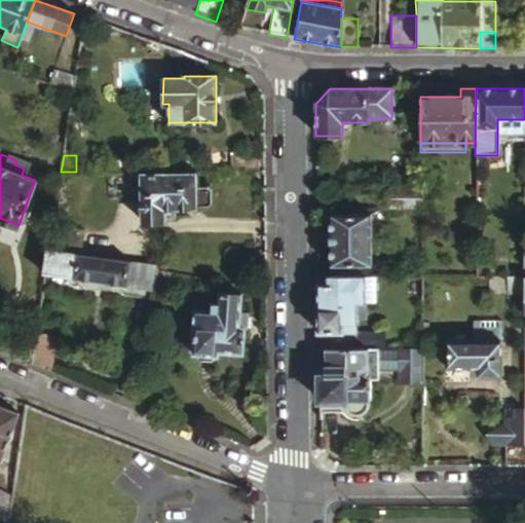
[(128,173),(115,173),(114,187),(128,187),(128,173)]
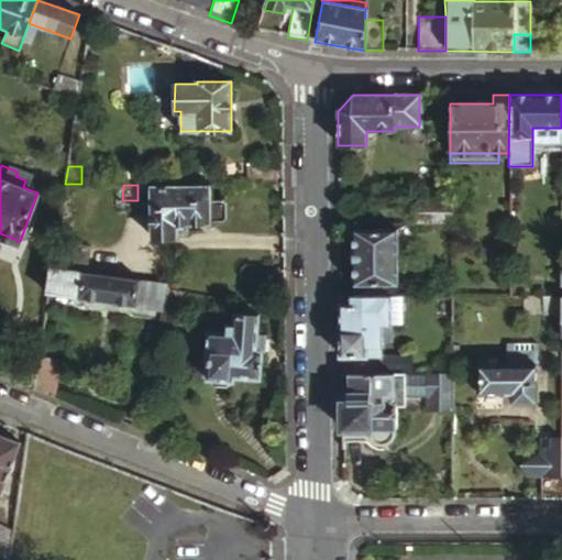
[(210,185),(151,185),(151,235),(176,235),(176,223),(209,223),(209,221),(221,221),(224,217),(224,204),(221,199),(210,199),(210,185)]
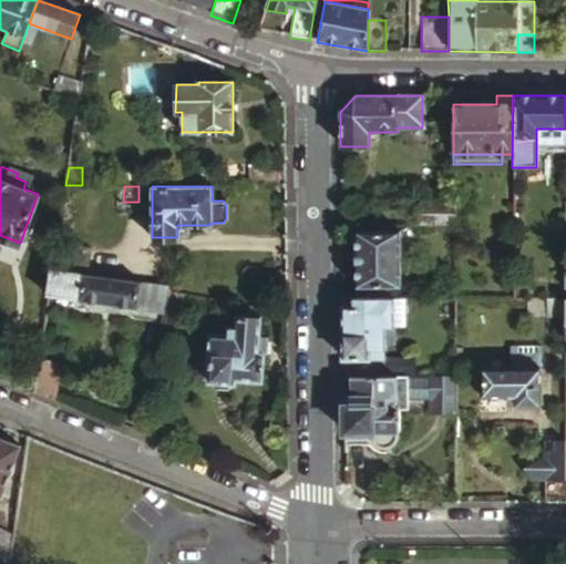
[(453,231),(453,206),(420,205),(419,229),(453,231)]
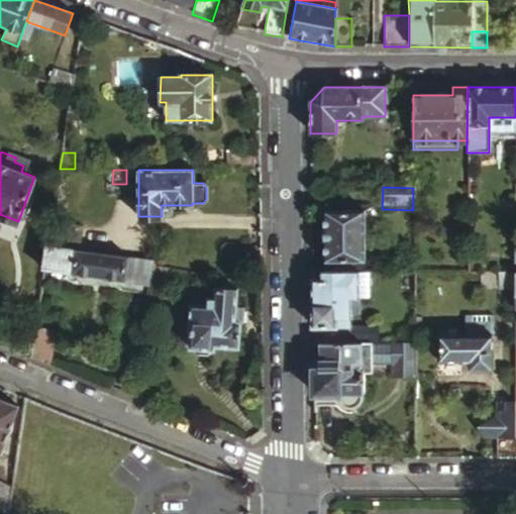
[(325,212),(325,263),(366,262),(365,211),(325,212)]
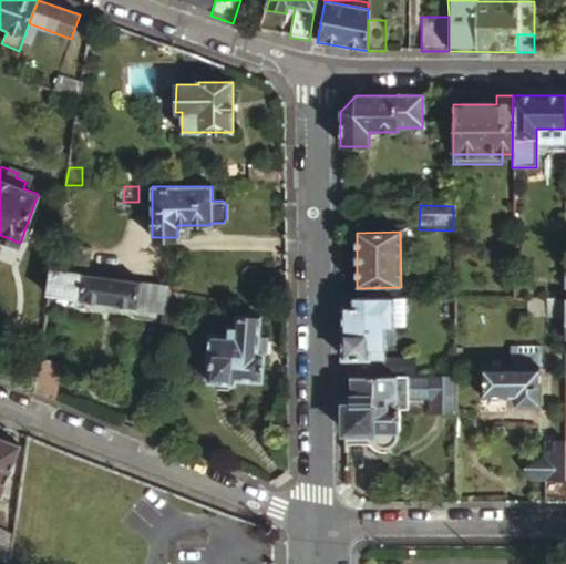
[(91,248),(57,244),(53,264),(89,268),(91,248)]
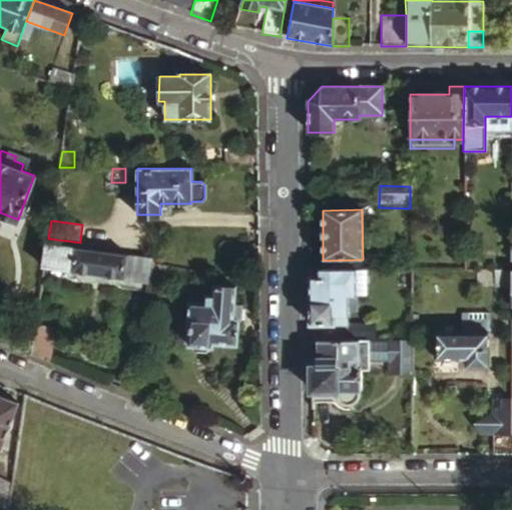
[(153,258),(47,243),(44,268),(124,278),(125,272),(150,275),(153,258)]
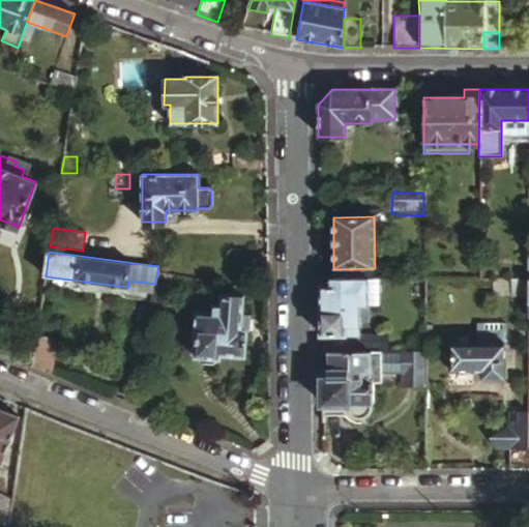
[(320,311),(321,354),(327,354),(345,354),(345,337),(345,327),(359,327),(360,327),(360,306),(369,306),(369,279),(327,279),(327,286),(320,286),(320,311)]
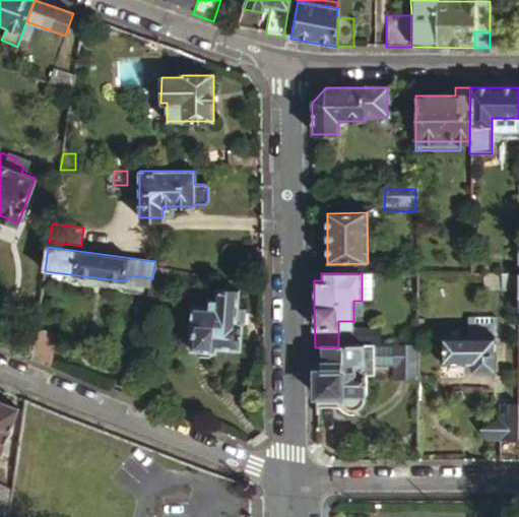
[(518,284),(518,274),(501,274),(501,283),(518,284)]
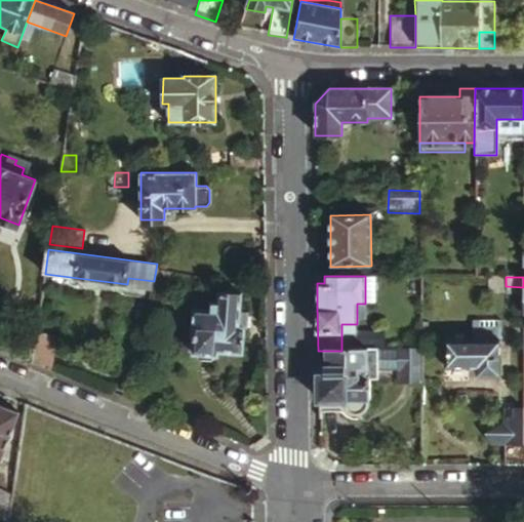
[(208,310),(193,309),(190,349),(193,349),(192,354),(194,354),(194,356),(197,360),(198,360),(210,361),(214,359),(215,357),(215,356),(216,356),(216,354),(216,351),(241,354),(243,328),(238,327),(239,315),(241,294),(217,292),(216,302),(209,302),(208,310)]
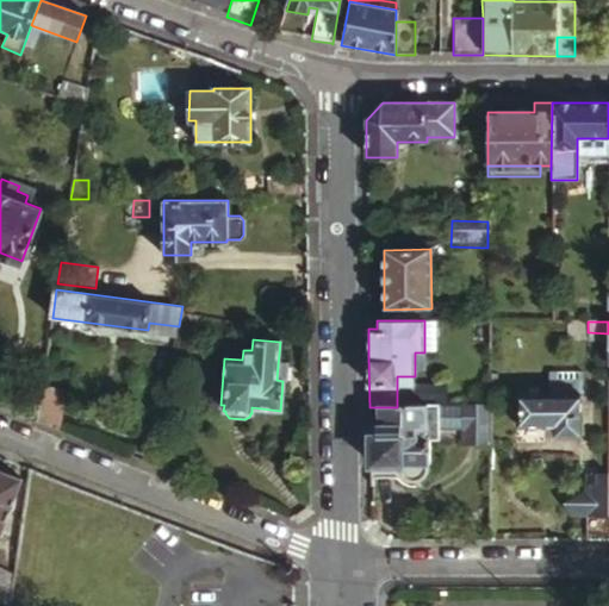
[(397,376),(397,387),(414,387),(414,376),(397,376)]
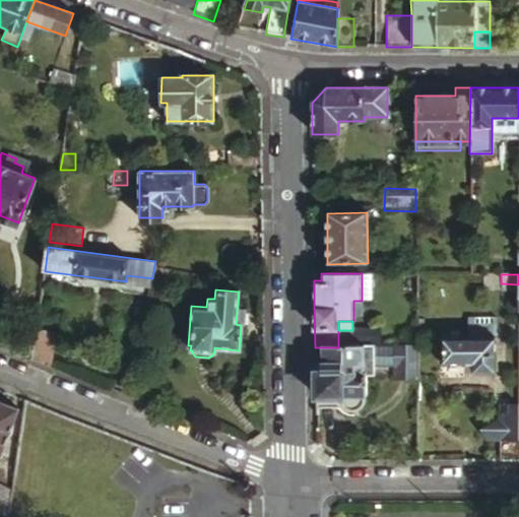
[(55,336),(36,329),(30,361),(50,368),(55,336)]
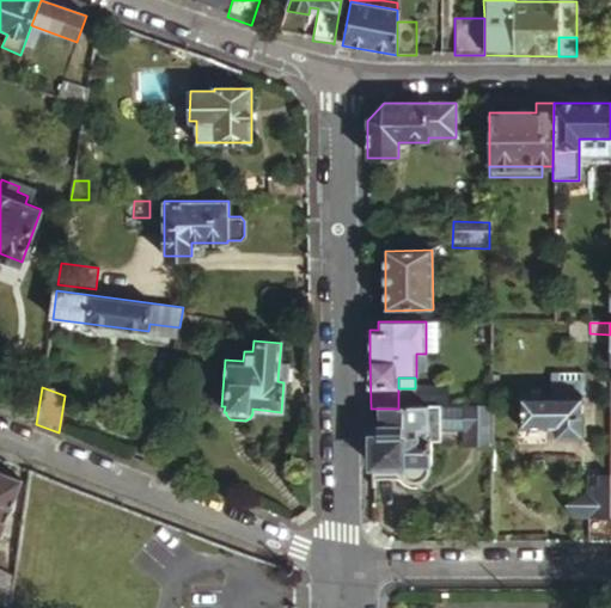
[(520,398),(520,428),(556,428),(556,437),(585,437),(585,388),(563,388),(563,392),(554,392),(554,399),(520,398)]
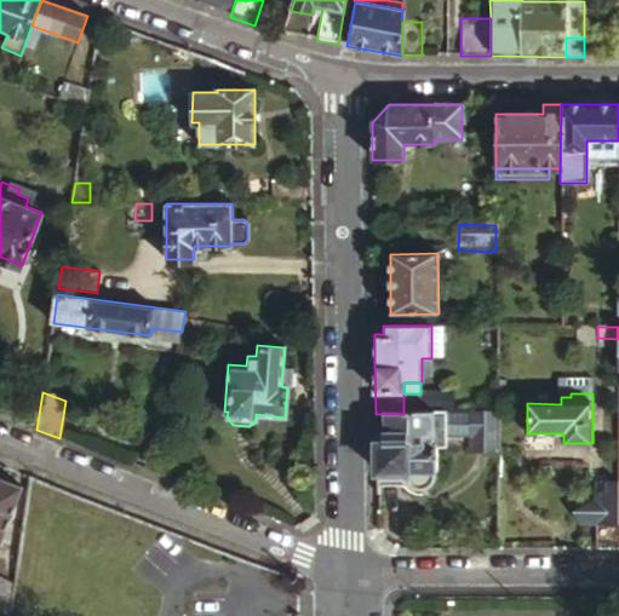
[(497,449),(497,413),(453,414),(453,439),(453,449),(470,449),(497,449)]
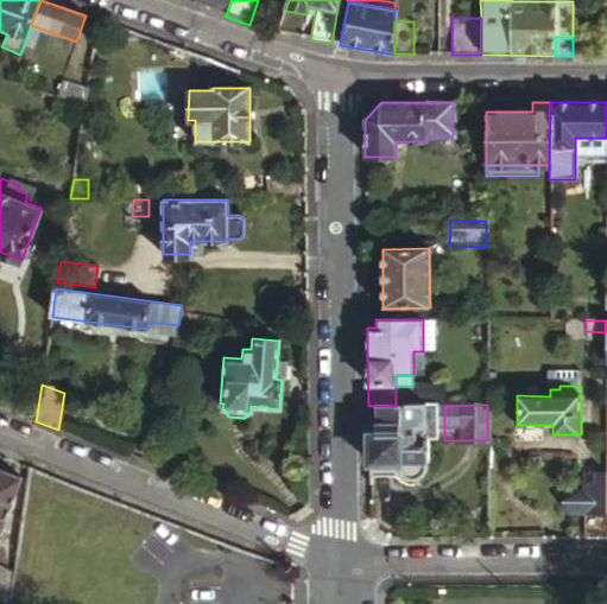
[(428,440),(437,440),(437,431),(437,406),(396,406),(375,406),(375,437),(368,437),(370,478),(392,477),(399,470),(405,476),(409,477),(415,477),(419,476),(422,474),(425,468),(425,464),(428,464),(428,440)]
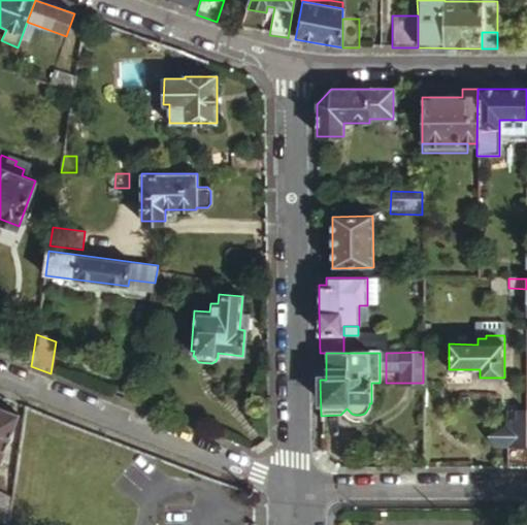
[(0,463),(18,416),(0,408),(0,463)]
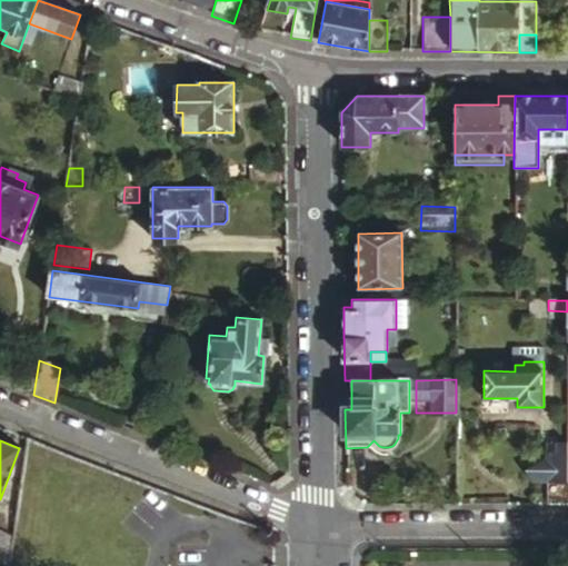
[(548,505),(567,505),(567,444),(558,444),(559,452),(548,452),(548,505)]
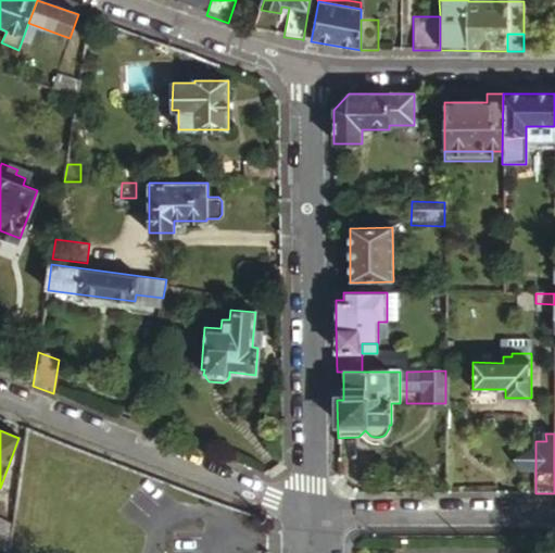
[(0,551),(2,552),(8,552),(11,526),(0,520),(0,551)]
